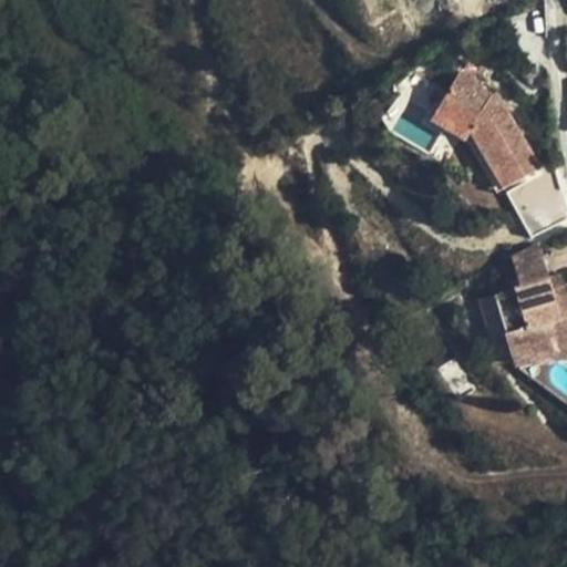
[(503,188),(539,168),(504,109),(500,112),(488,98),(491,94),(478,88),(474,79),(471,75),(460,73),(436,112),(470,131),(503,188)]
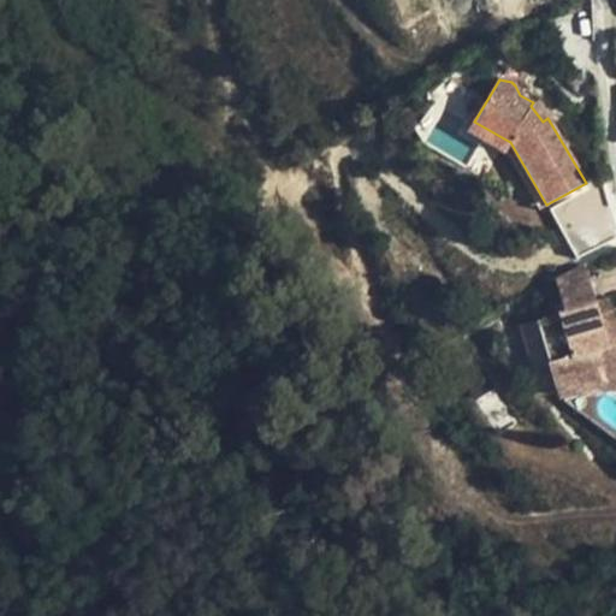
[(548,118),(537,100),(533,102),(531,106),(543,122),(548,118)]
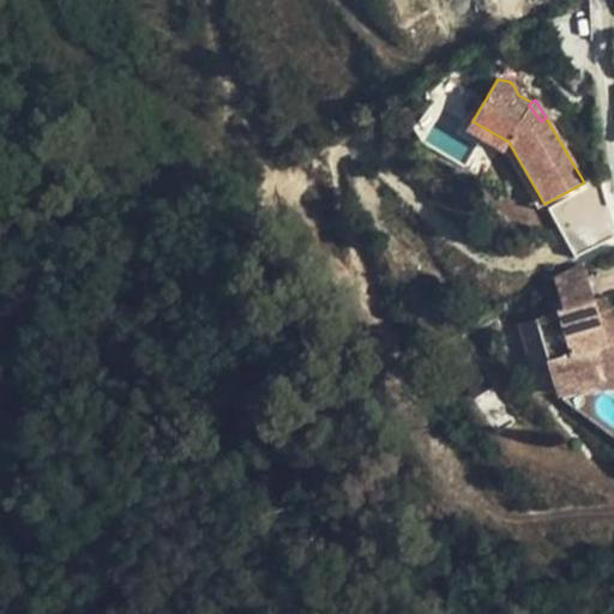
[(467,131),(504,152),(509,142),(473,121),(467,131)]
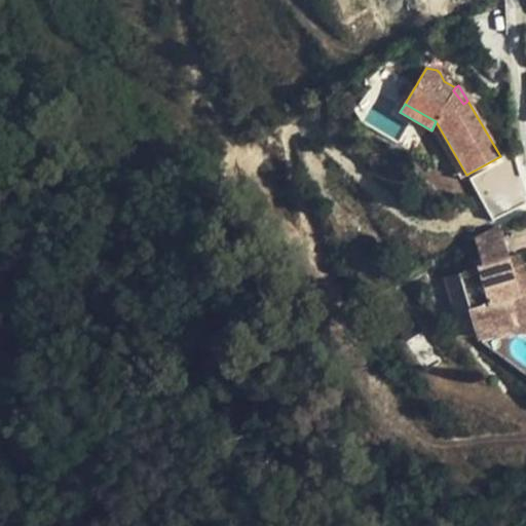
[(466,175),(436,121),(431,130),(459,179),(466,175)]
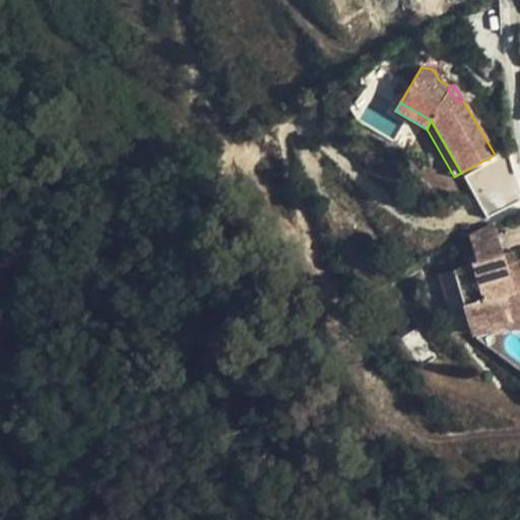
[(484,216),(519,199),(519,195),(504,160),(467,178),(484,216)]
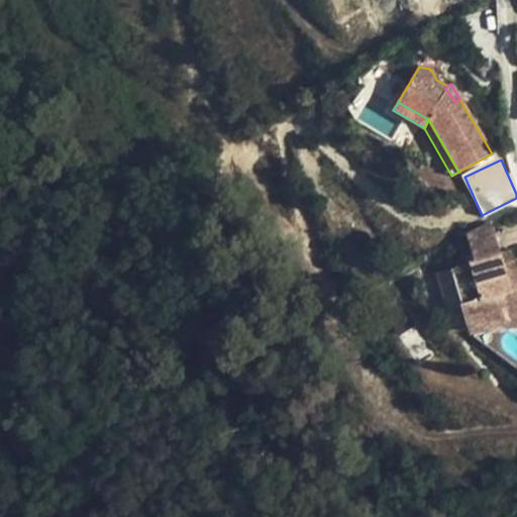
[(516,304),(516,268),(504,272),(499,254),(490,223),(466,235),(474,262),(449,269),(473,340),(492,332),(488,321),(515,310),(513,306),(516,304)]
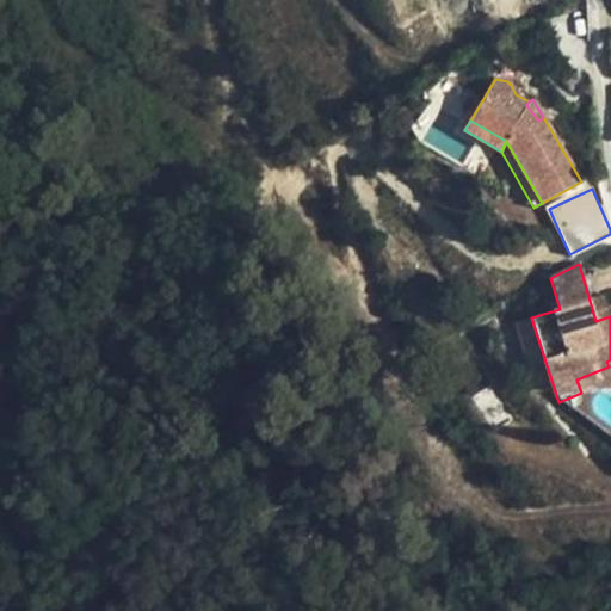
[(610,310),(605,297),(590,301),(596,321),(610,316),(610,310)]
